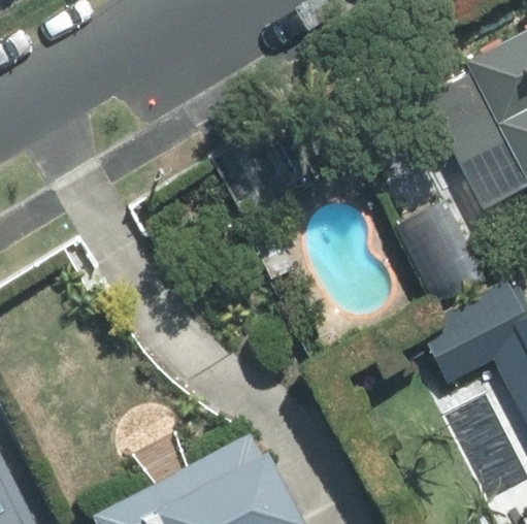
[(526,33),(420,91),(486,215),(526,193),(526,33)]
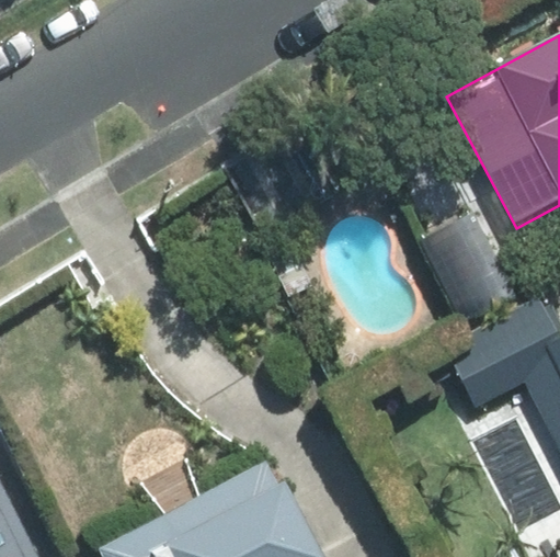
[(261,236),(335,196),(300,131),(226,170),(261,236)]
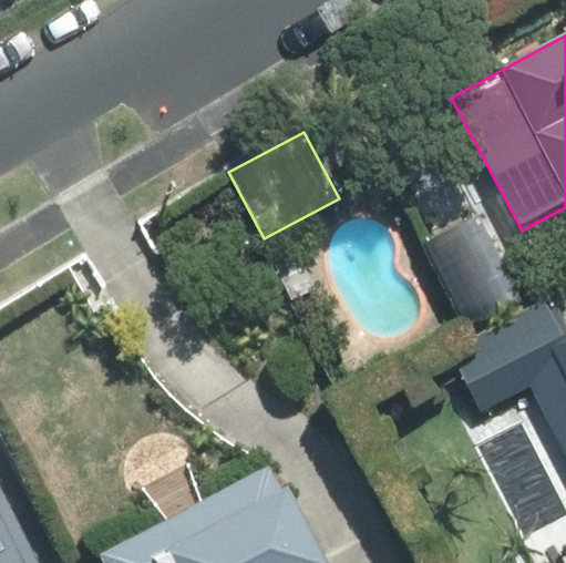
[(565,339),(564,341),(545,304),(448,354),(480,417),(528,391),(565,463),(565,339)]
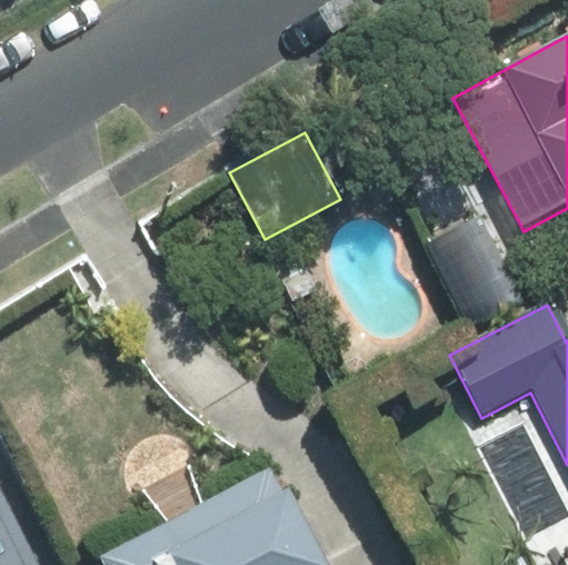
[(327,564),(277,464),(97,555),(101,564),(327,564)]
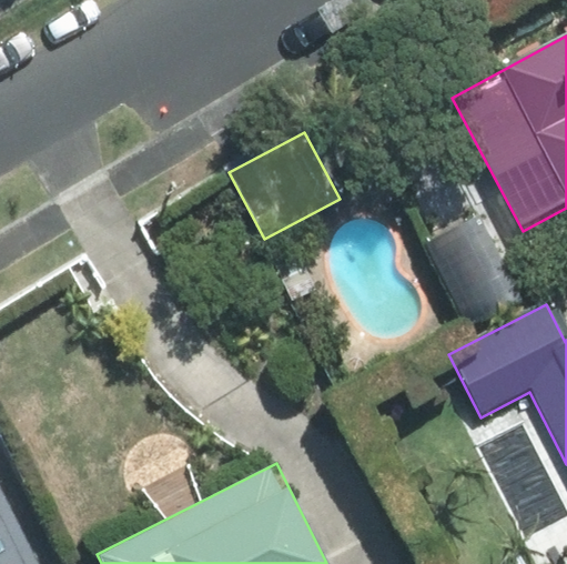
[(39,563),(0,489),(0,563),(39,563)]
